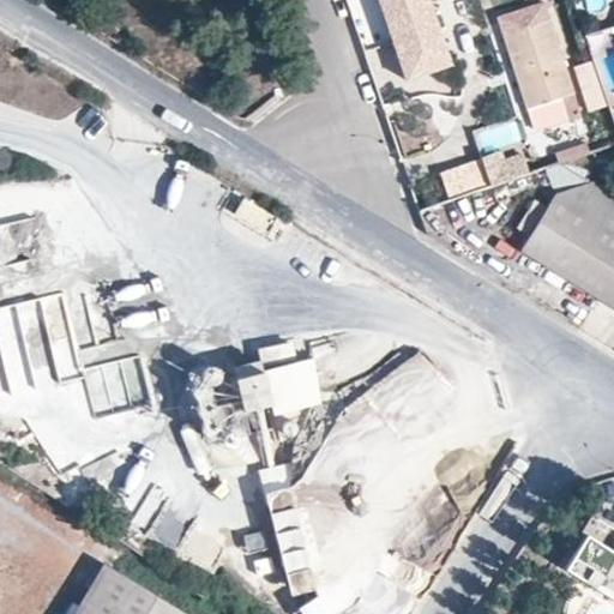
[(549,16),(504,32),(528,102),(575,86),(549,16)]
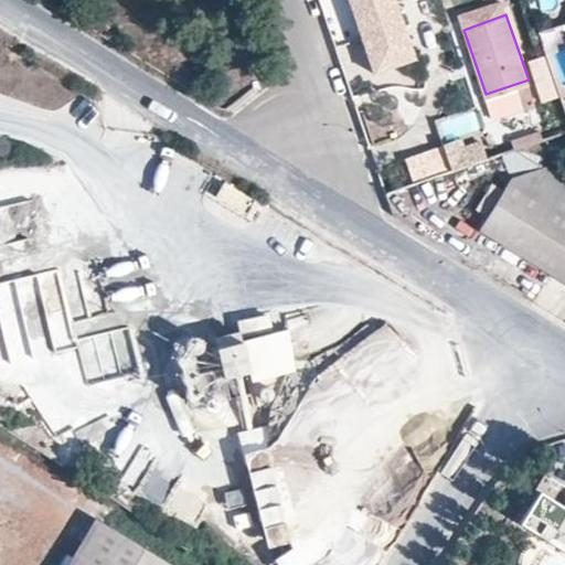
[(477,113),(437,118),(439,139),(479,134),(477,113)]
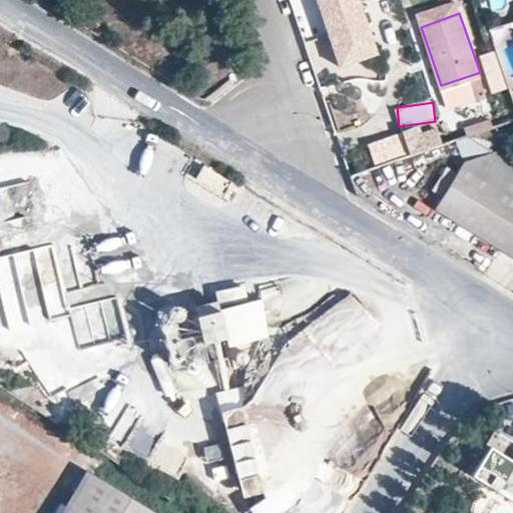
[(434,125),(403,137),(411,160),(443,148),(434,125)]
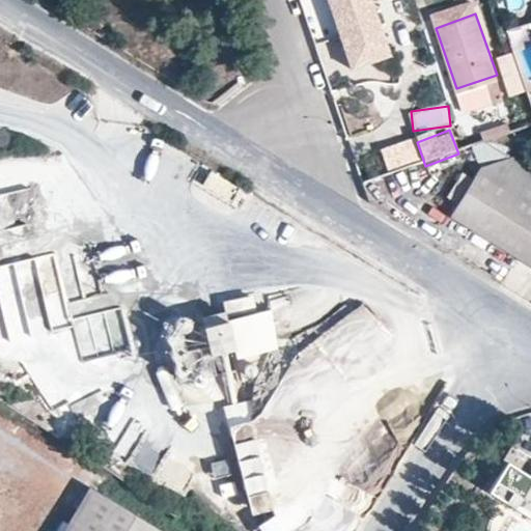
[(530,263),(530,169),(496,149),(454,216),(530,263)]
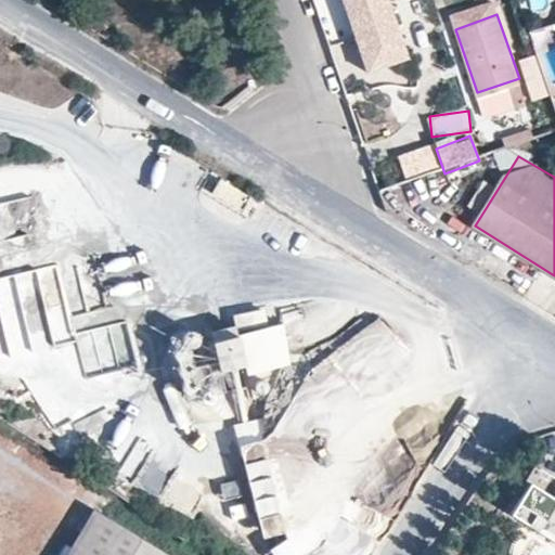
[(35,231),(28,199),(0,205),(0,273),(21,270),(13,236),(35,231)]
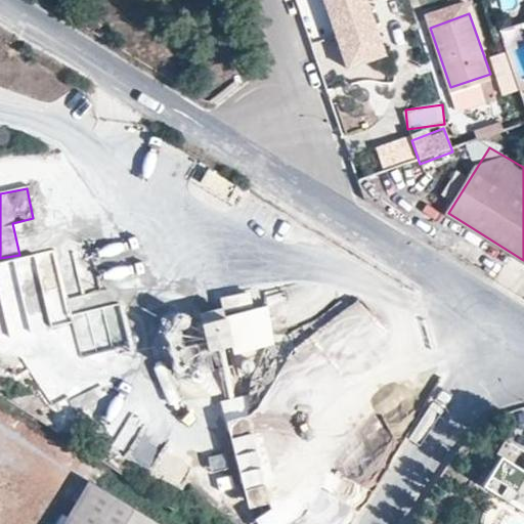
[(57,254),(0,260),(0,305),(3,332),(66,324),(57,254)]
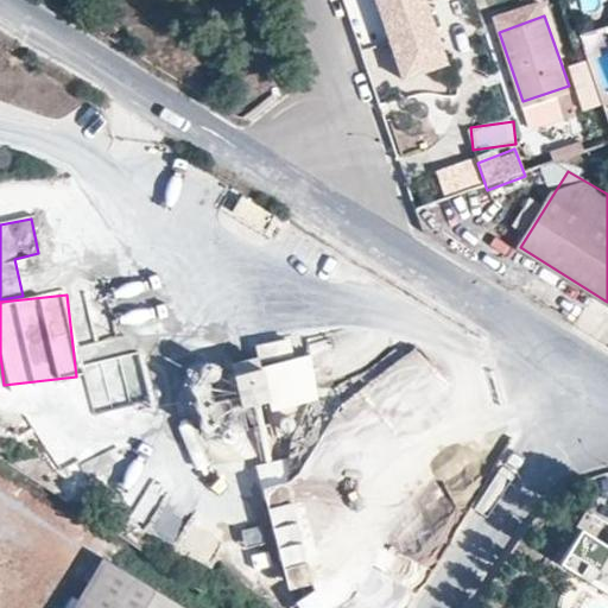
[(90,410),(147,399),(138,353),(126,355),(124,339),(80,347),(83,362),(82,362),(90,410)]
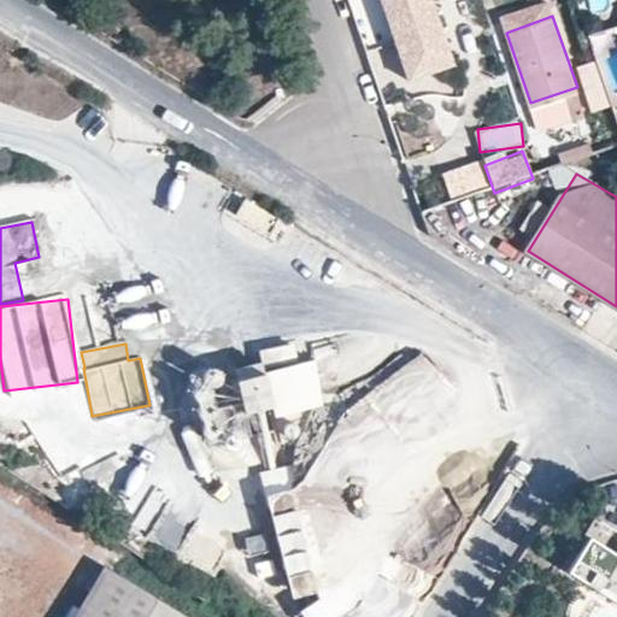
[(246,413),(271,407),(263,375),(240,382),(246,413)]
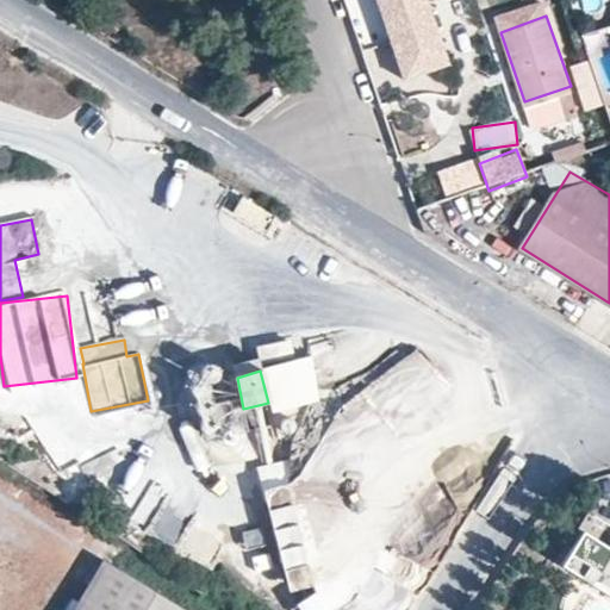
[(341,397),(347,414),(387,397),(381,380),(341,397)]
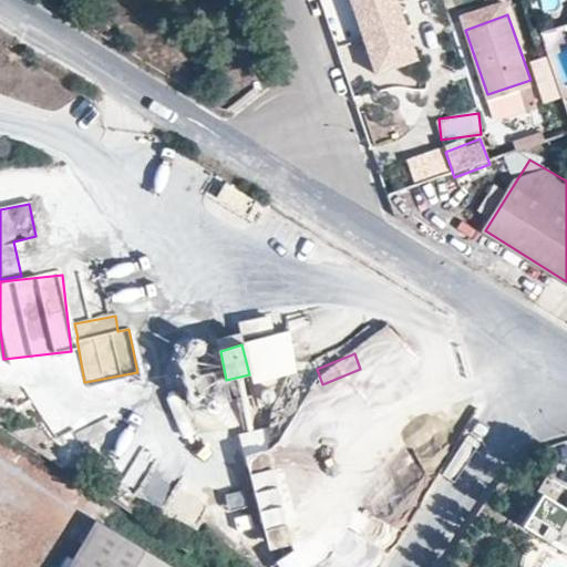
[(270,452),(248,456),(268,547),(291,544),(270,452)]
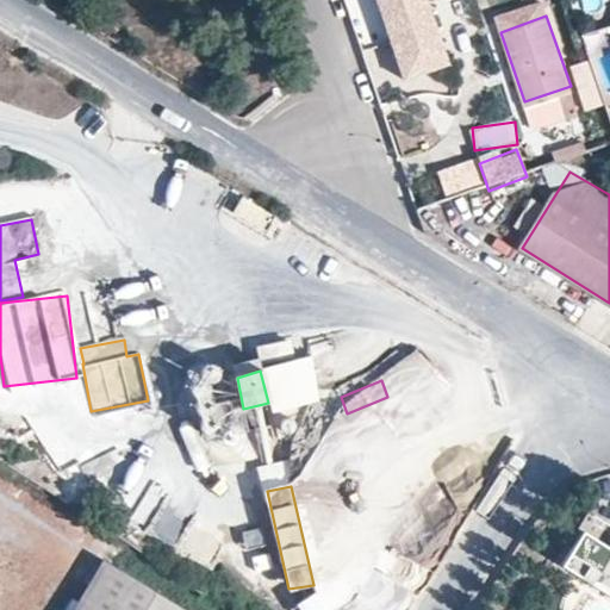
[(149,536),(173,548),(188,517),(165,506),(149,536)]
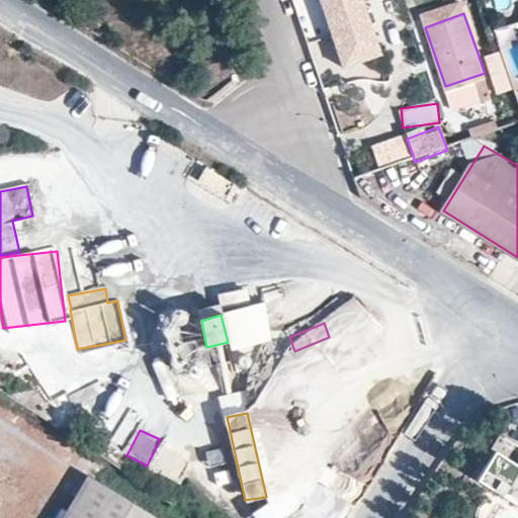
[(517,444),(507,437),(480,482),(517,504),(517,444)]
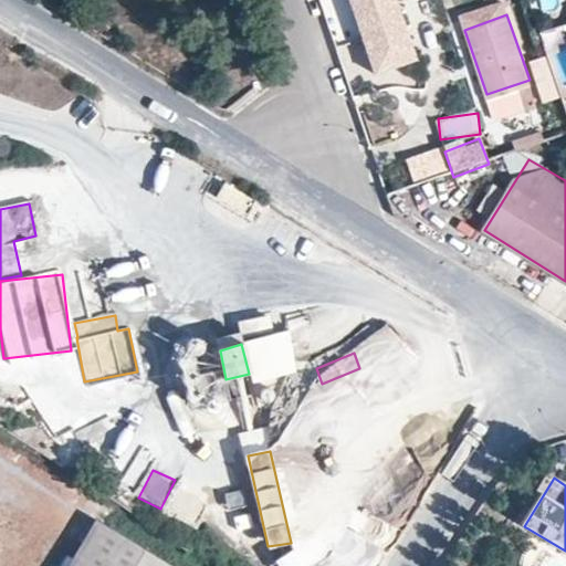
[(161,565),(94,525),(69,565),(161,565)]
